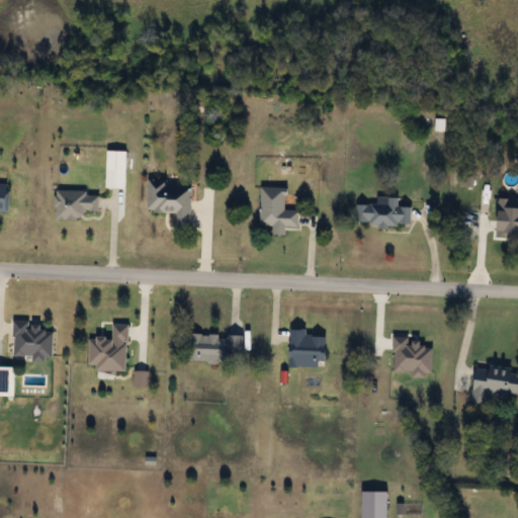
[(107,169),(107,150),(125,150),(125,169),(107,169)]
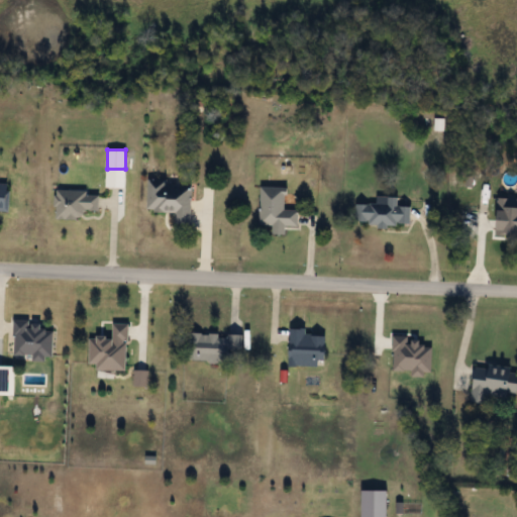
[(146,210),(147,181),(192,183),(191,224),(175,224),(176,211),(146,210)]
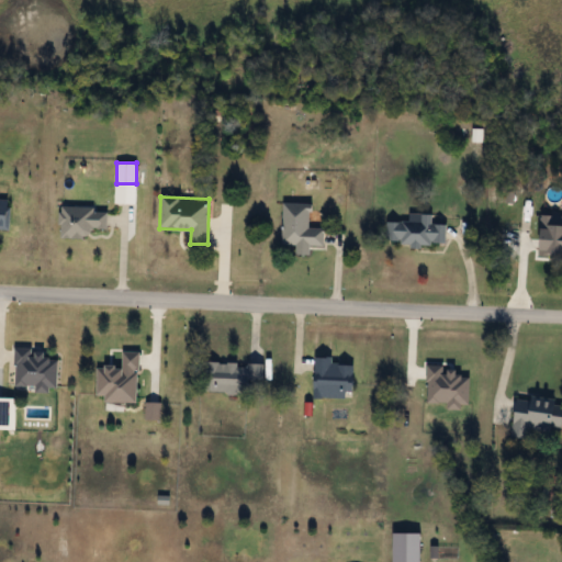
[(0,198),(11,199),(10,228),(0,227),(0,198)]
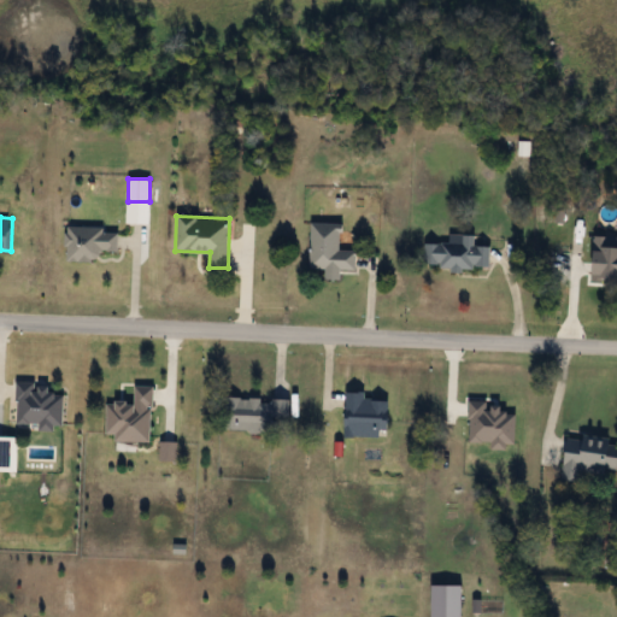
[(309,268),(310,222),(341,223),(341,250),(357,250),(356,269),(341,269),(340,281),(325,280),(325,268),(309,268)]
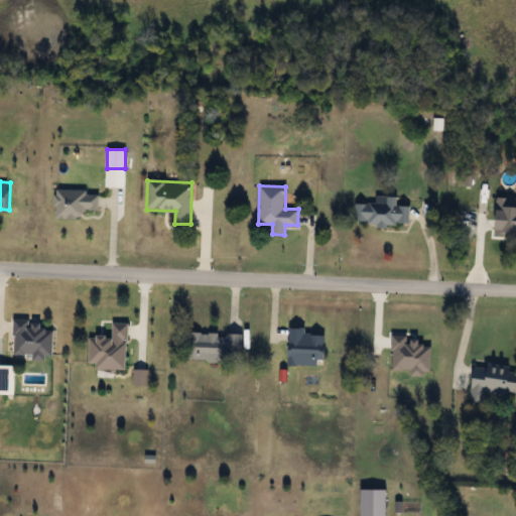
[(84,219),(55,219),(55,190),(99,190),(99,211),(84,211),(84,219)]
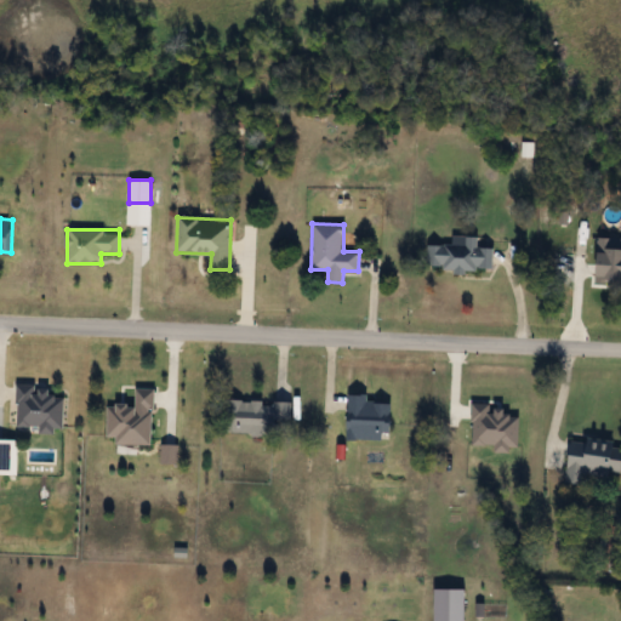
[(428,243),(453,244),(453,235),(479,235),(479,248),(493,248),(493,268),(428,268),(428,243)]
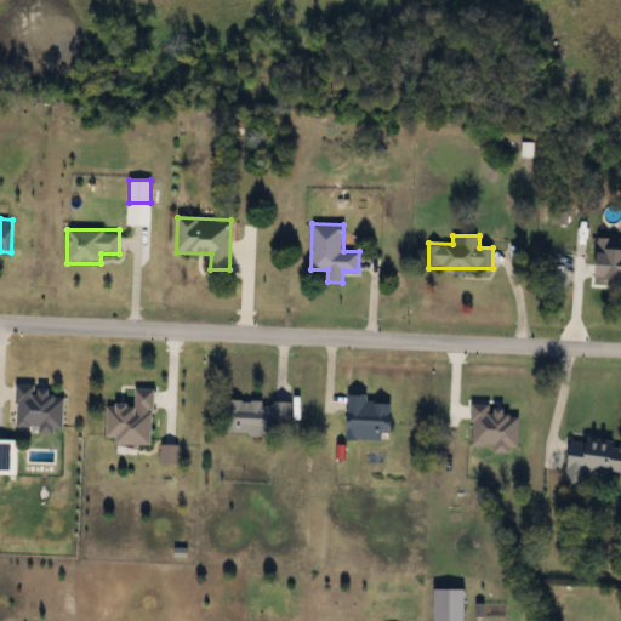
[(16,428),(16,388),(63,388),(63,433),(39,433),(39,428),(16,428)]
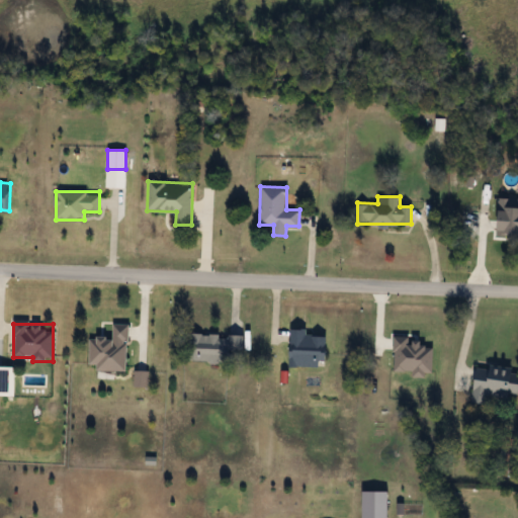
[(89,338),(112,339),(113,324),(128,325),(126,371),(88,369),(89,338)]
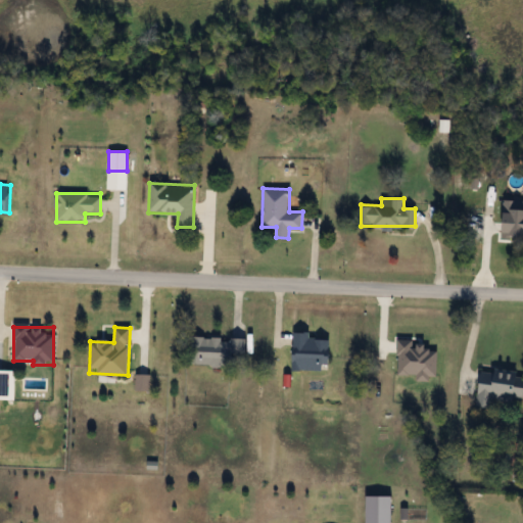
[(291,371),(291,335),(329,335),(329,371),(291,371)]
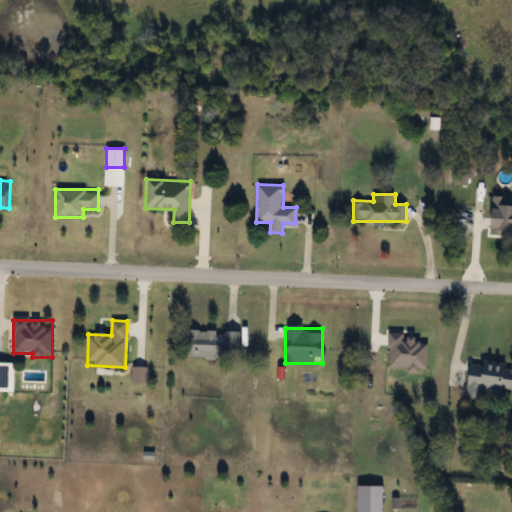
[(228,349),(228,358),(185,357),(185,330),(239,331),(239,349),(228,349)]
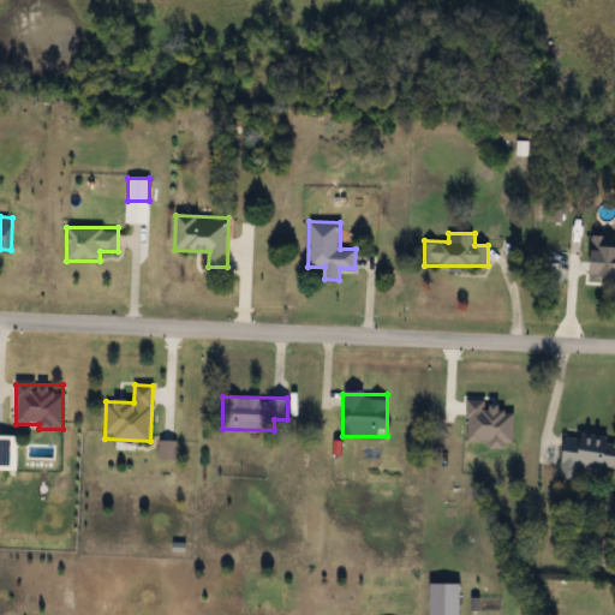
[(614,473),(579,469),(578,481),(560,478),(565,434),(614,439),(614,473)]
